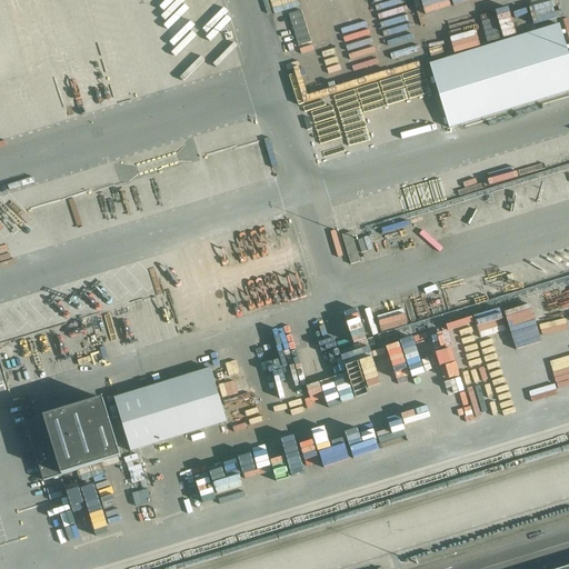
[(568,55),(560,25),(430,65),(449,129),(568,91),(568,55)]
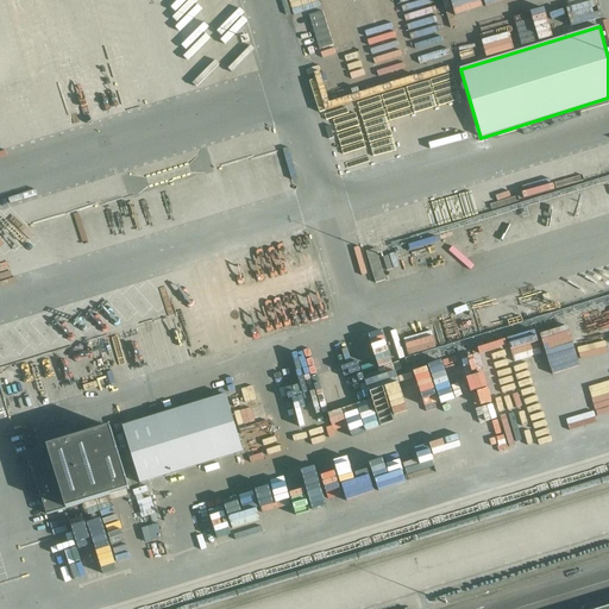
[(385,281),(376,249),(365,251),(376,283),(385,281)]
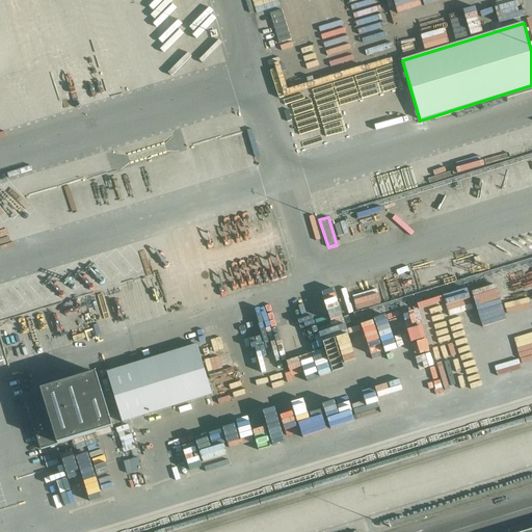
[(212,393),(196,343),(106,370),(122,421),(212,393)]
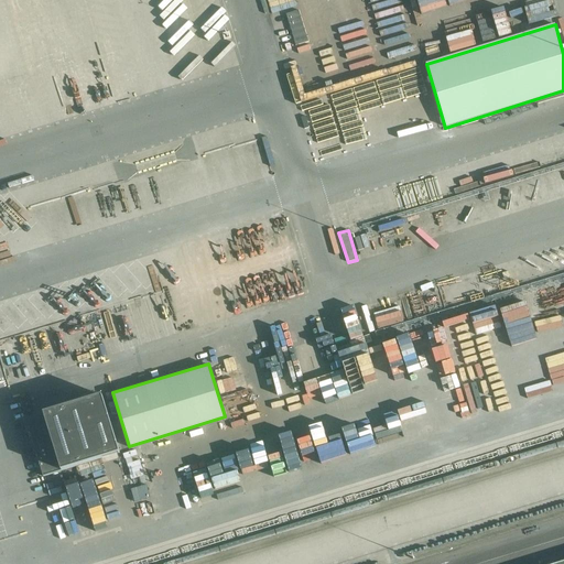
[(120,453),(102,396),(25,419),(43,477),(120,453)]
